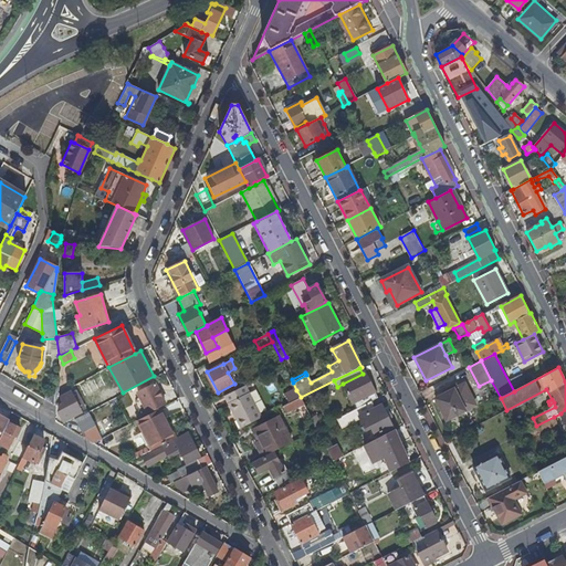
[(365,373),(363,374),(343,384),(353,405),(354,404),(357,409),(371,402),(377,399),(374,394),(375,392),(365,373)]
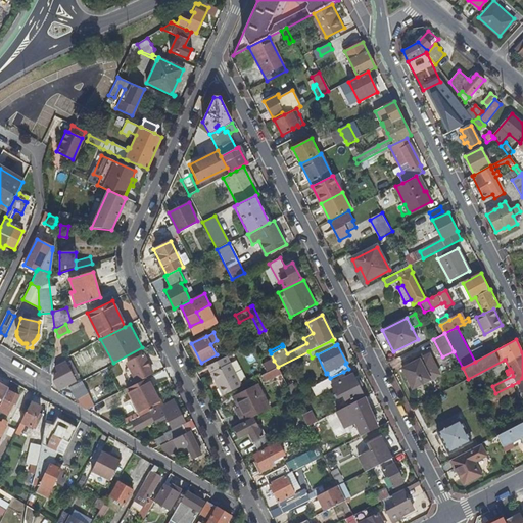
[(143,354),(128,363),(137,381),(152,373),(143,354)]
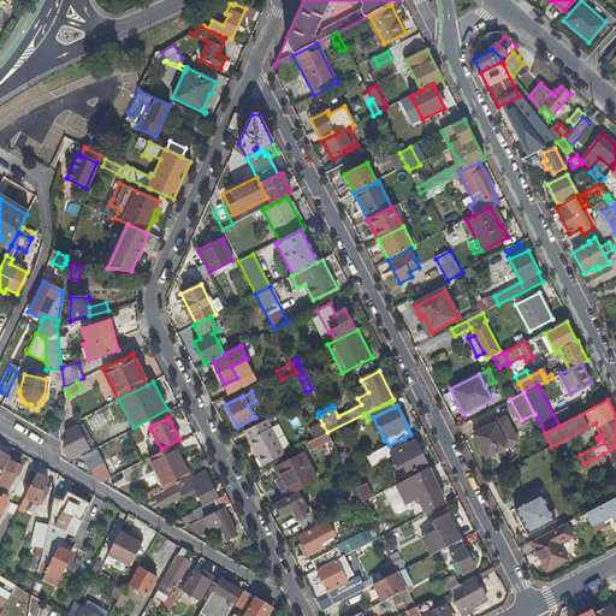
[(258,456),(262,466),(285,454),(267,419),(244,431),(254,450),(256,449),(260,455),(258,456)]
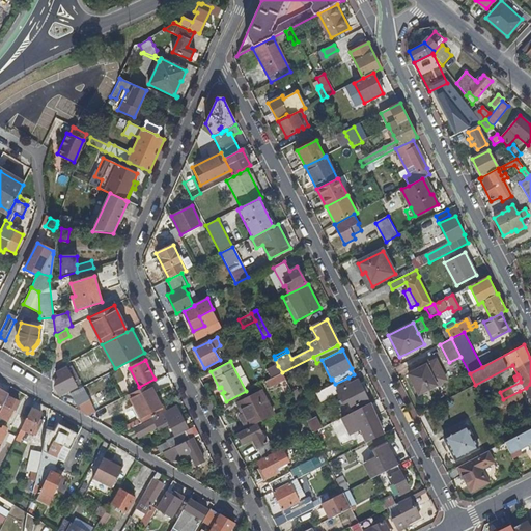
[(409,374),(419,394),(445,381),(436,361),(426,365),(424,362),(416,366),(417,370),(409,374)]
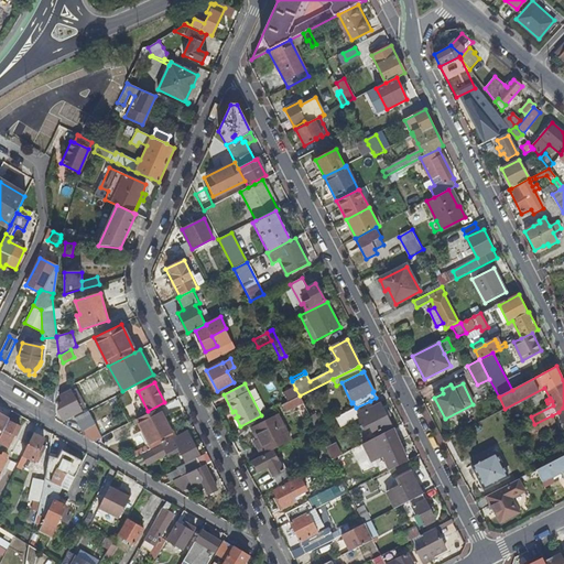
[(45,384),(44,399),(56,405),(57,392),(57,386),(45,384)]
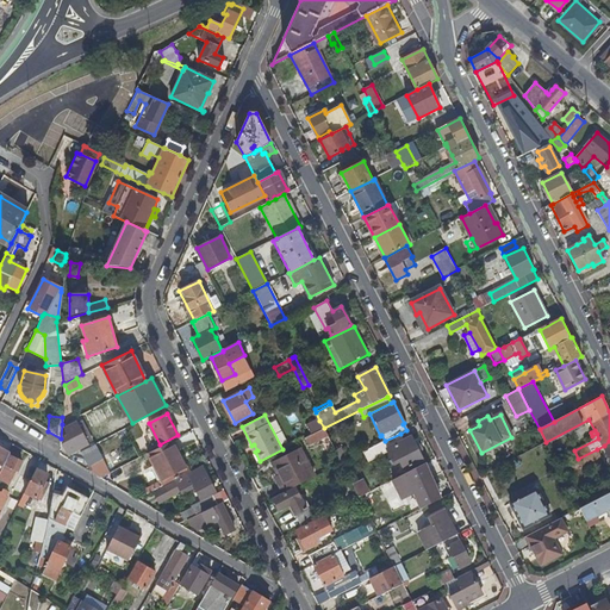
[(64,440),(63,446),(69,454),(87,444),(75,424),(67,429),(72,436),(64,440)]
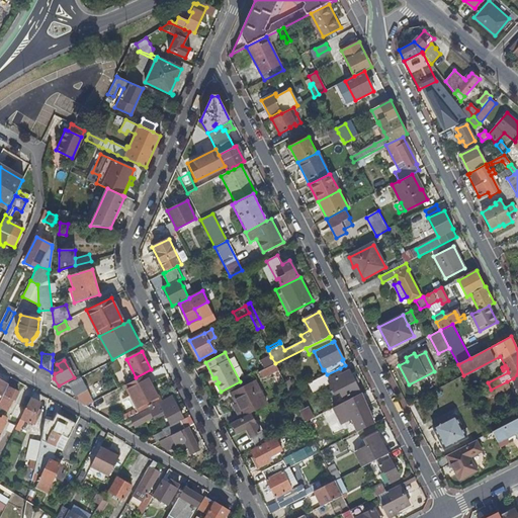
[(262,379),(273,373),(278,370),(275,363),(259,372),(262,379)]
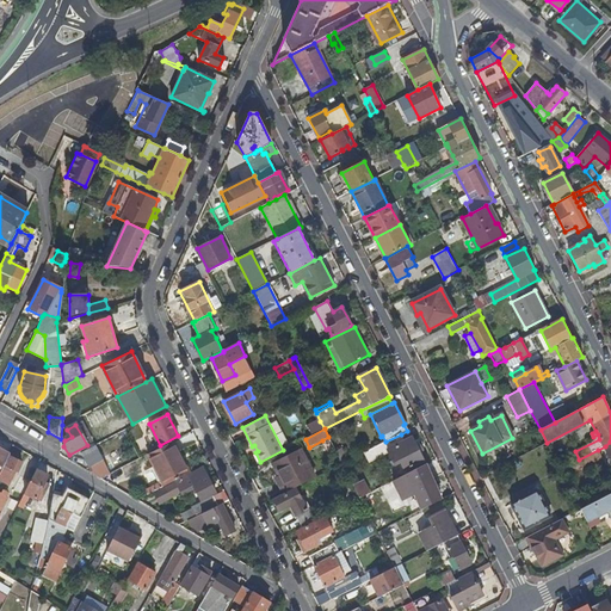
[(405,442),(401,434),(386,442),(383,443),(388,454),(394,466),(401,462),(405,471),(424,462),(412,438),(405,442)]
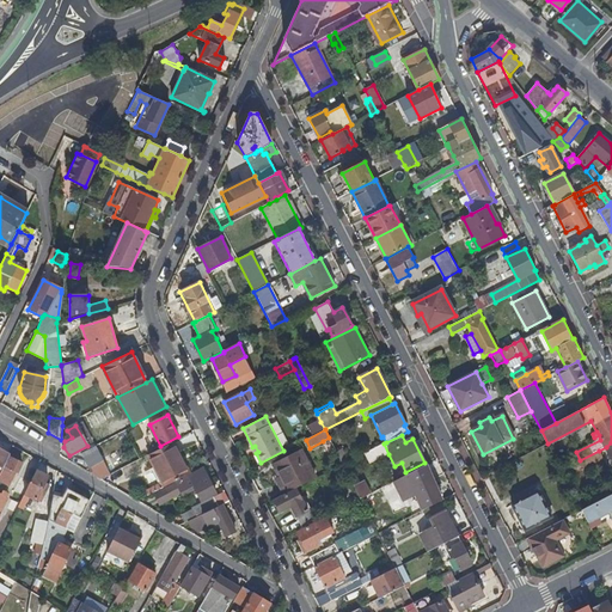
[(328,452),(335,448),(329,438),(323,441),(328,452)]
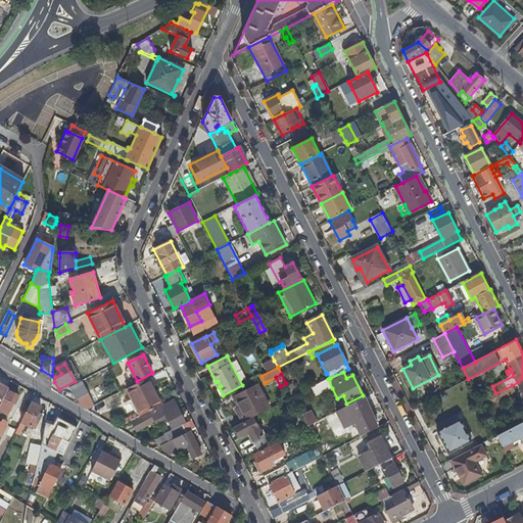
[(133,398),(142,416),(161,406),(152,388),(153,387),(149,378),(127,389),(132,398),(133,398)]
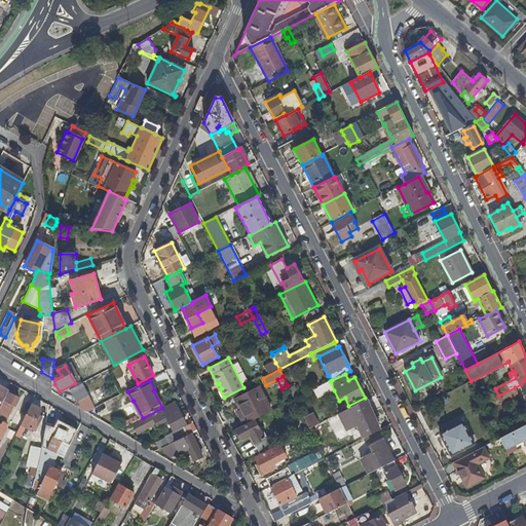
[(334,390),(330,381),(313,389),(317,399),(334,390)]
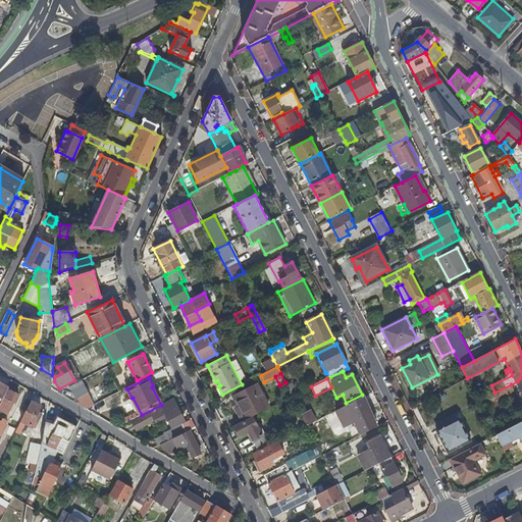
[(86,389),(81,380),(68,387),(71,393),(72,392),(74,396),(73,397),(76,403),(83,407),(89,404),(83,392),(86,389)]
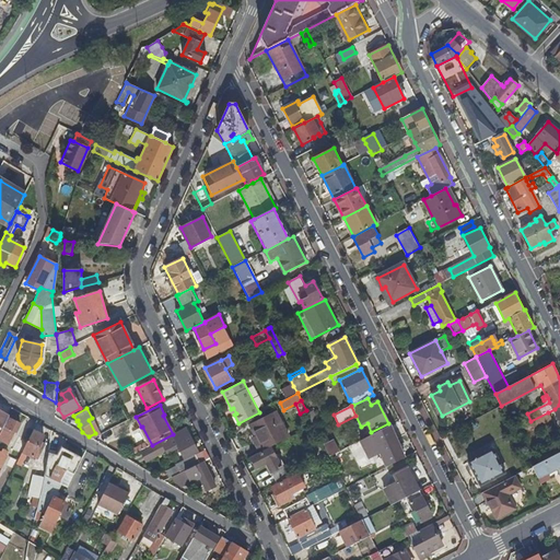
[(0,432),(9,415),(0,409),(0,432)]
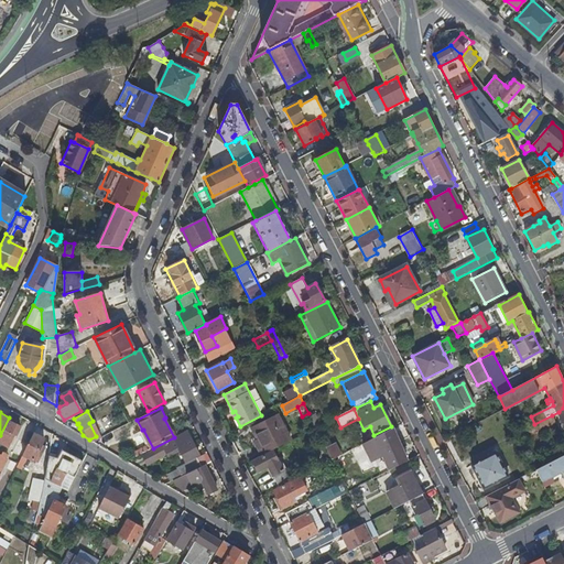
[(258,440),(257,440),(263,453),(290,440),(278,414),(252,427),(258,440)]
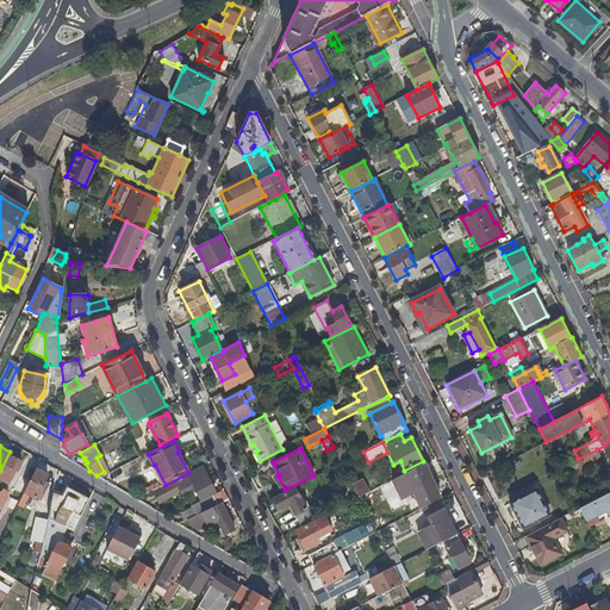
[(341,448),(335,450),(340,460),(346,456),(341,448)]
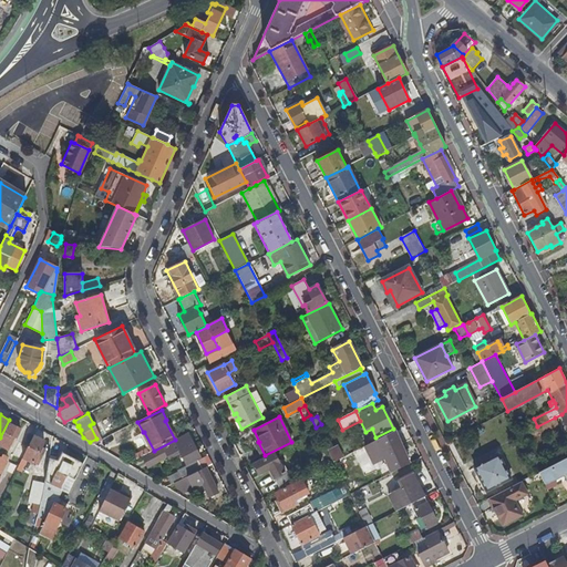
[(559,424),(555,418),(537,426),(523,434),(526,441),(559,424)]
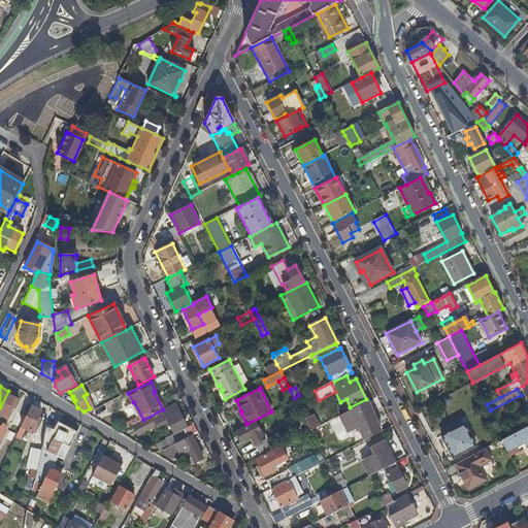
[(10,415),(19,398),(9,393),(1,409),(10,415)]
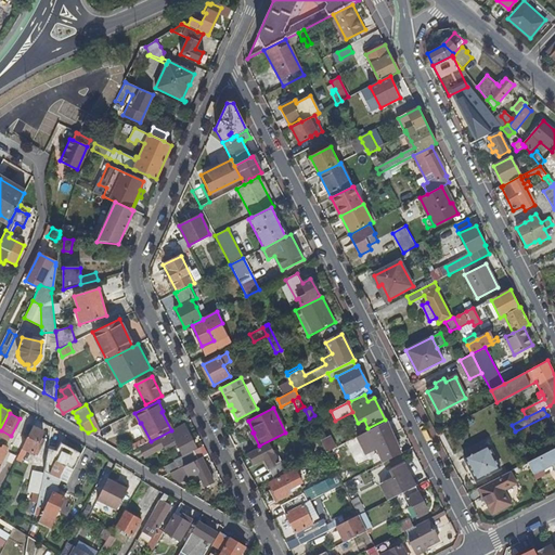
[(151,441),(141,423),(140,423),(136,425),(144,440),(145,443),(151,441)]
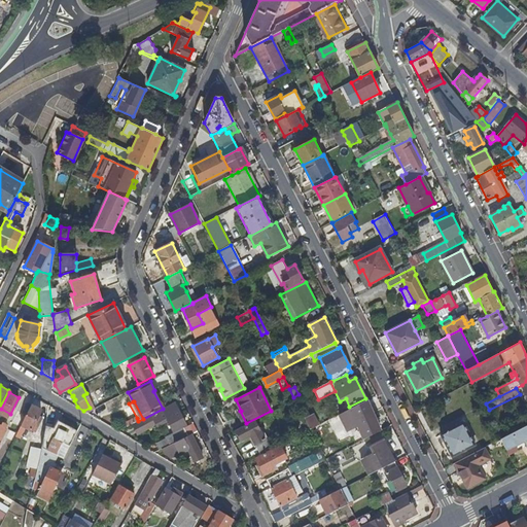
[(138,434),(167,419),(174,431),(185,425),(174,403),(134,425),(138,434)]
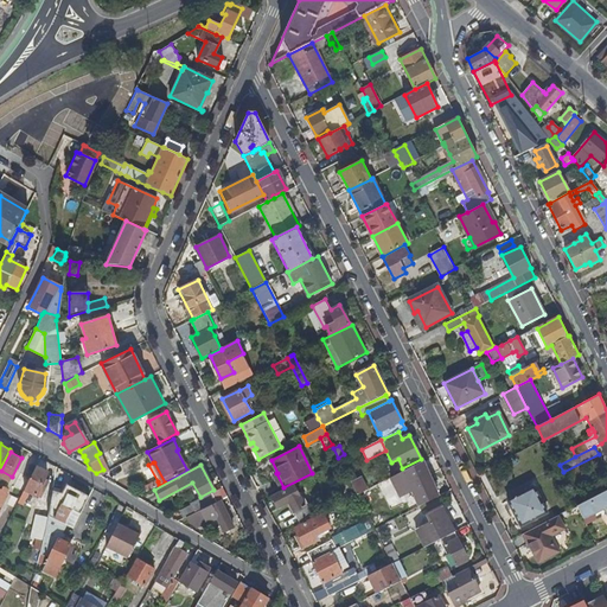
[(31,478),(30,477),(24,489),(37,494),(38,492),(42,493),(48,480),(44,478),(48,472),(36,466),(31,478)]
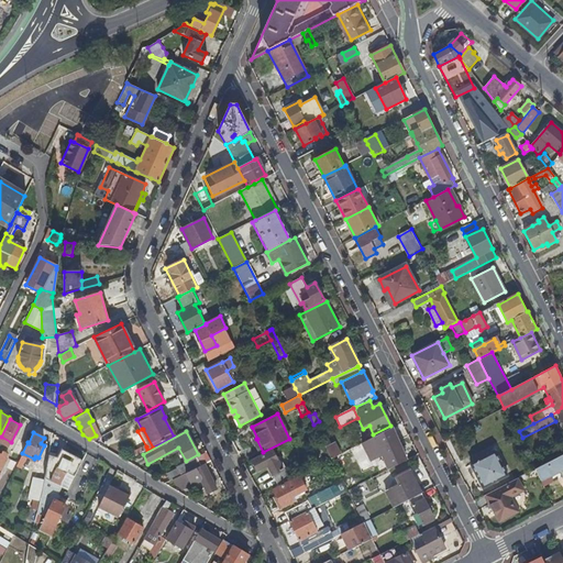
[(395,437),(378,445),(389,468),(406,460),(395,437)]
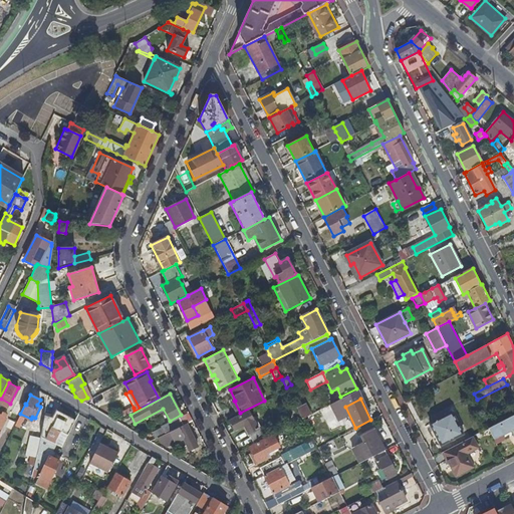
[(306,404),(297,408),(303,419),(311,415),(306,404)]
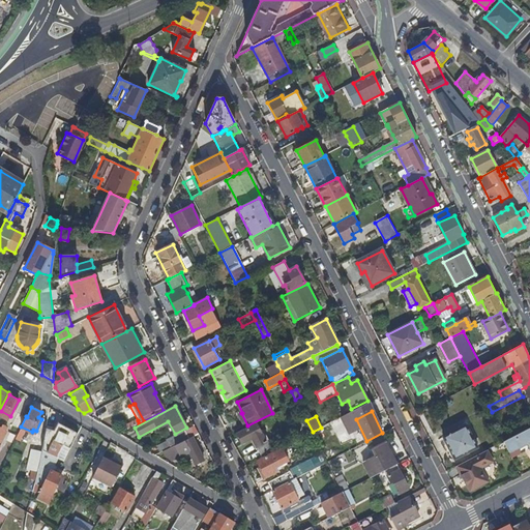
[(57,425),(76,436),(78,433),(58,422),(57,425)]
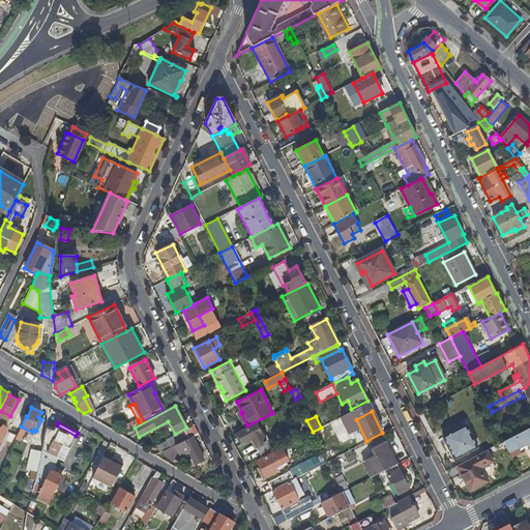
[(252,439),(262,458),(272,451),(274,451),(263,429),(260,430),(257,423),(237,434),(242,443),(252,439)]
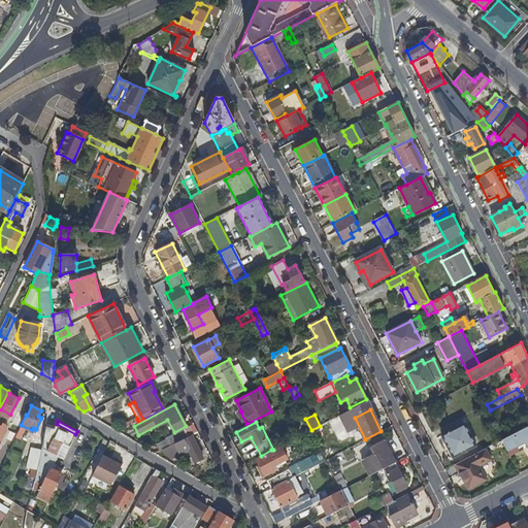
[(75,434),(57,424),(55,428),(53,431),(45,429),(42,448),(42,449),(40,455),(54,462),(63,442),(70,446),(75,434)]
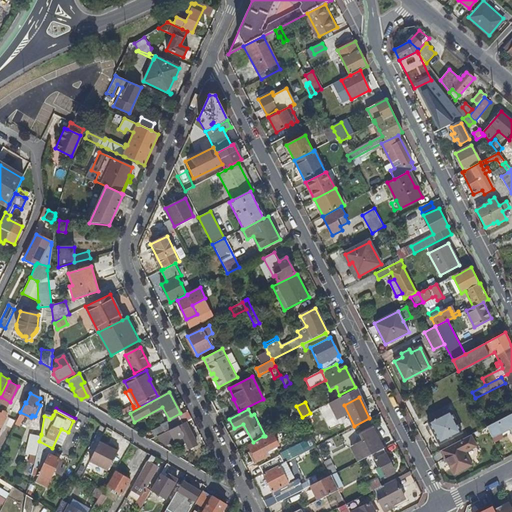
[(185,422),(192,419),(188,411),(162,425),(162,426),(151,431),(154,438),(156,437),(163,433),(170,430),(185,422)]
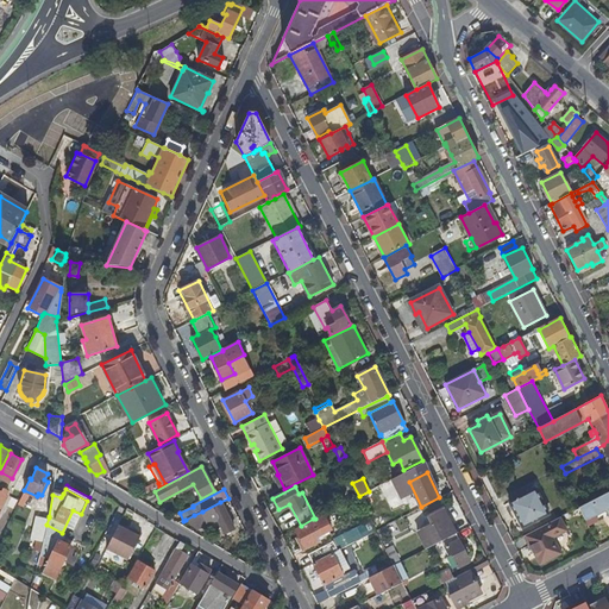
[(535,489),(509,502),(522,528),(548,515),(535,489)]
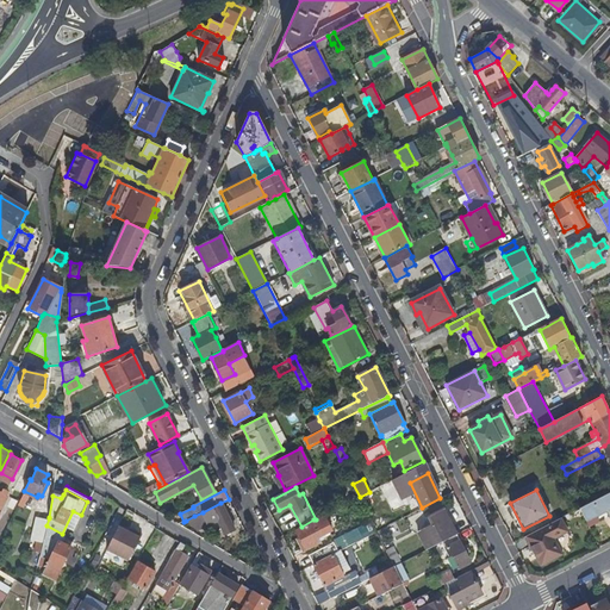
[(609,515),(609,492),(580,508),(586,521),(608,510),(609,515)]
